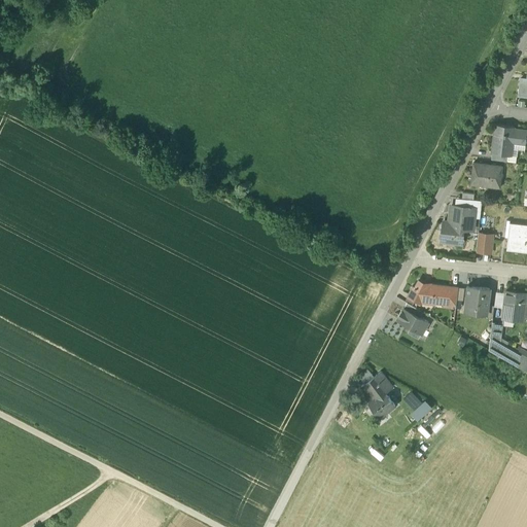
[(526,72),(526,79),(520,78),(518,95),(526,96),(526,72)]
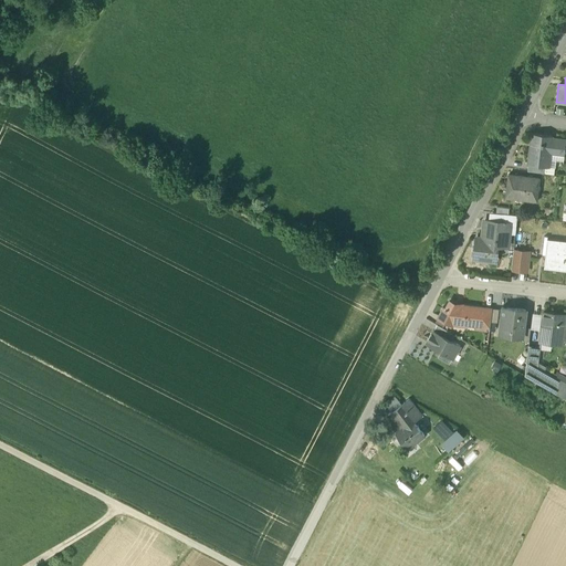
[(553,135),(531,133),(527,163),(546,165),(548,165),(551,153),(563,154),(565,139),(552,137),(553,135)]
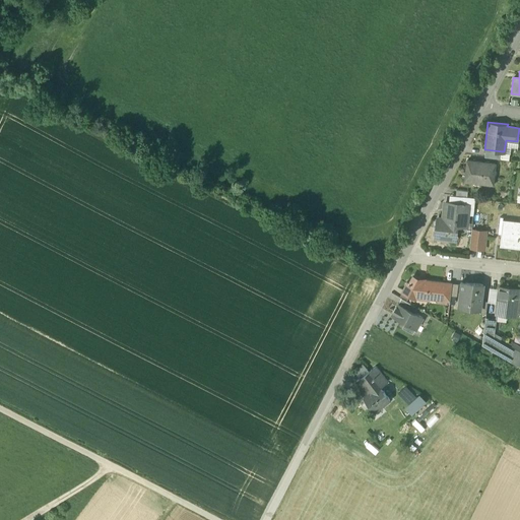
[(496,163),(468,159),(465,180),(493,183),(496,163)]
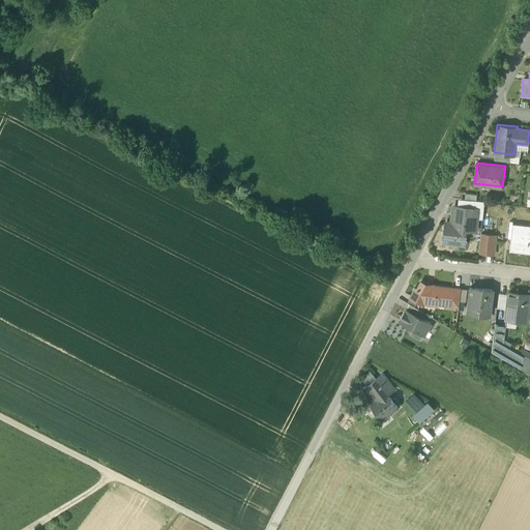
[(476,200),(470,199),(469,207),(477,208),(477,209),(483,209),(484,201),(476,200)]
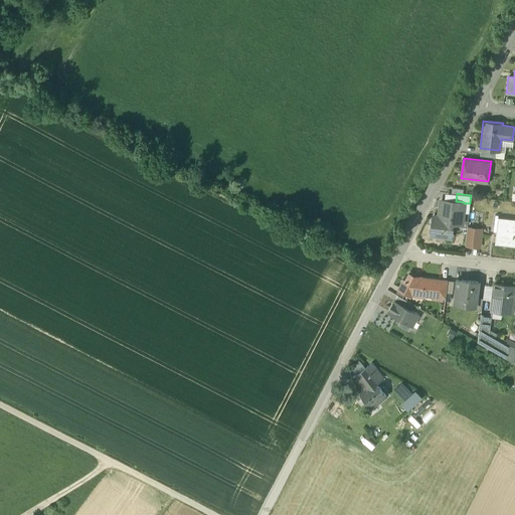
[(456,201),(441,199),(439,215),(434,215),(432,233),(450,236),(453,218),(462,219),(464,203),(464,202),(456,201)]
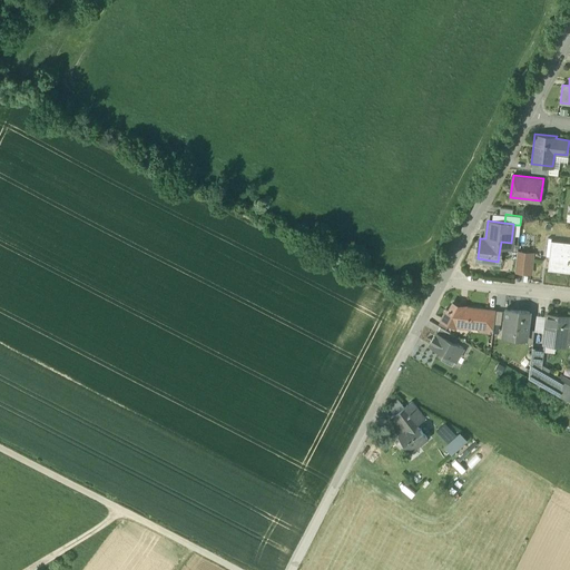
[(569,242),(551,239),(548,268),(569,271),(569,242)]
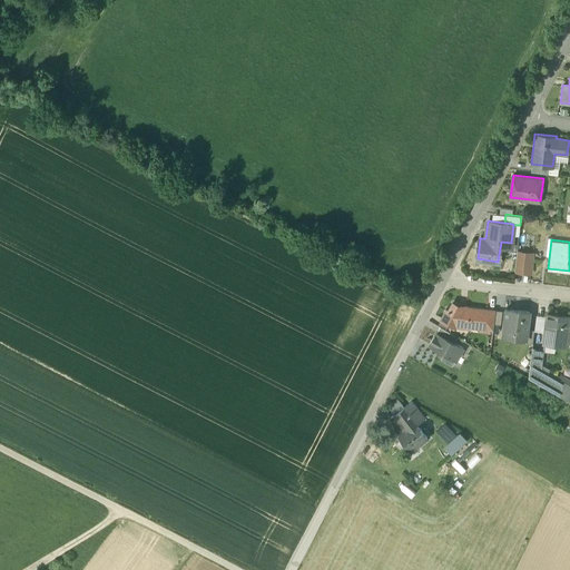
[(533,252),(517,251),(514,271),(531,272),(533,252)]
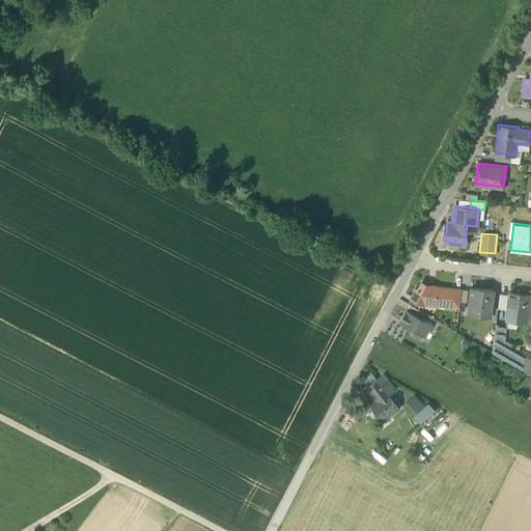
[(453,287),(428,284),(421,282),(418,288),(416,287),(411,298),(423,303),(425,298),(439,305),(440,303),(452,304),(453,288),(453,287)]
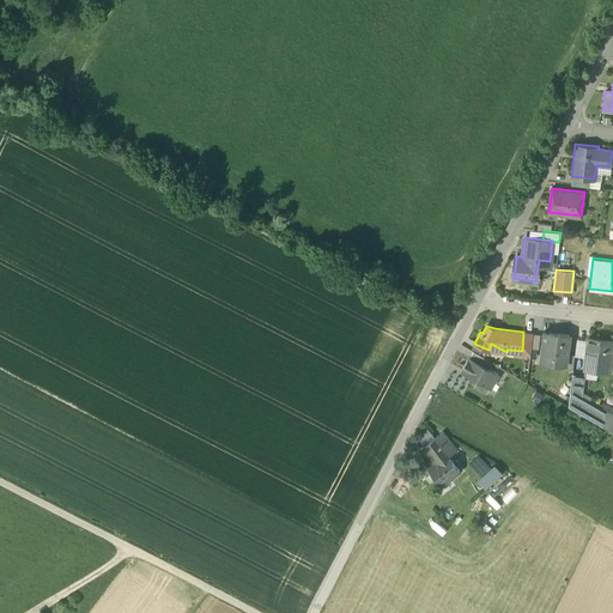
[(558,334),(544,332),(541,351),(554,352),(554,354),(552,354),(552,357),(554,357),(553,362),(566,363),(568,353),(570,334),(558,333),(558,334)]
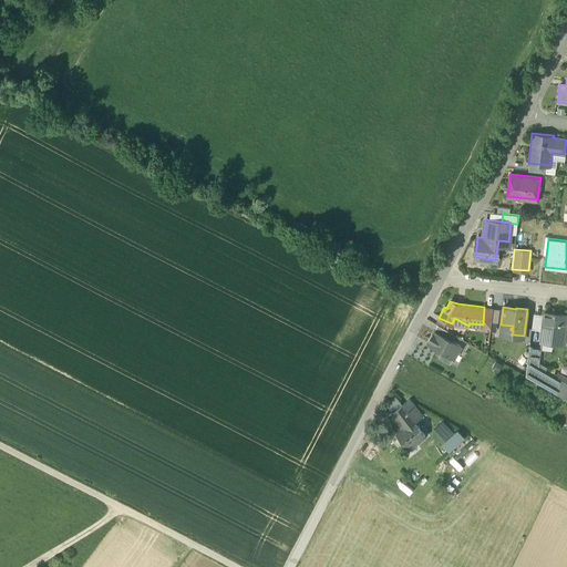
[(493,309),(484,308),(483,325),(491,326),(492,321),(493,309)]
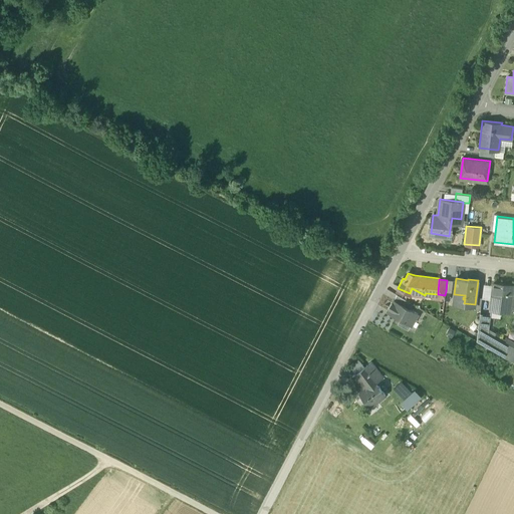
[(513,298),(513,285),(493,283),(490,308),(513,311),(513,298)]
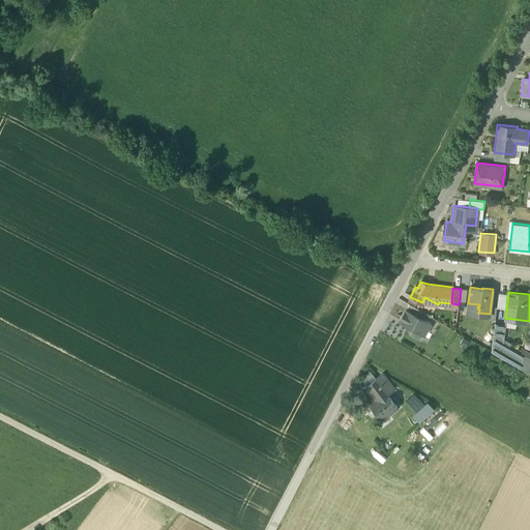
[(425,313),(409,303),(406,308),(422,318),(425,313)]
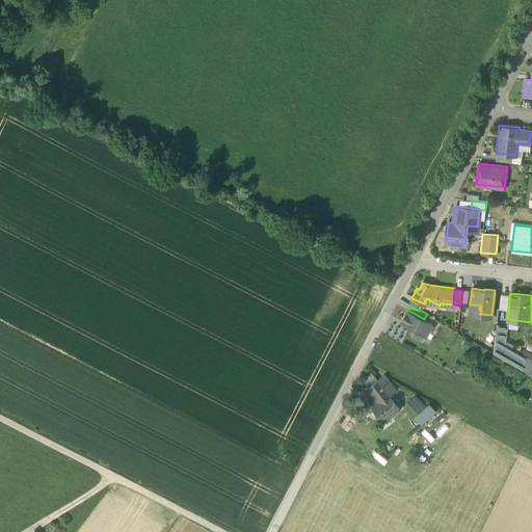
[(407,310),(400,321),(415,329),(425,336),(426,336),(432,324),(424,319),(407,310)]
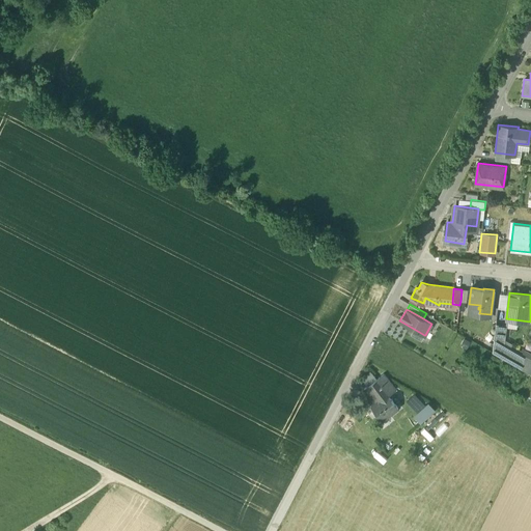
[(507,325),(496,324),(493,352),(522,368),(524,354),(505,342),(507,325)]
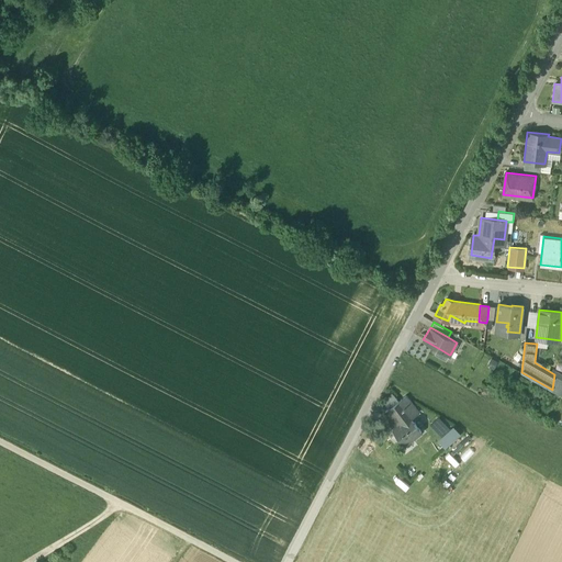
[(449,355),(438,348),(435,353),(446,360),(449,355)]
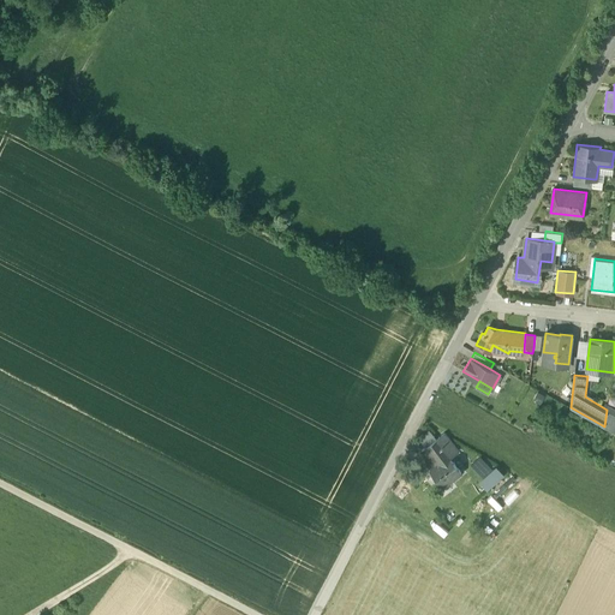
[(459,452),(443,434),(436,440),(451,459),(459,452)]
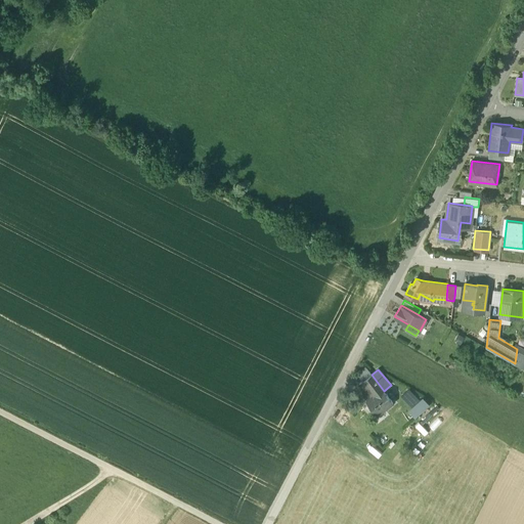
[(384,391),(372,375),(359,385),(370,399),(366,401),(377,415),(386,408),(393,403),(384,391)]
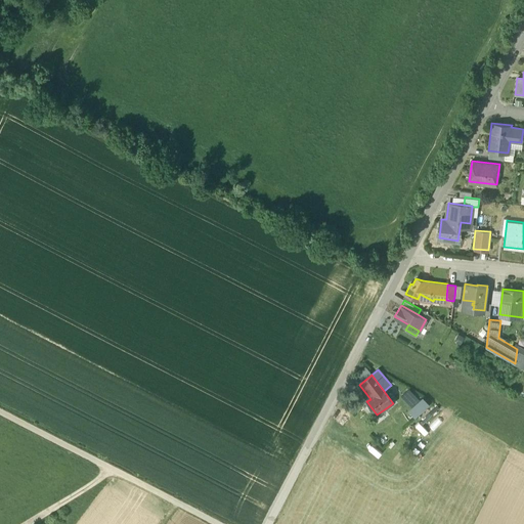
[(420,399),(408,389),(401,396),(411,406),(420,399)]
